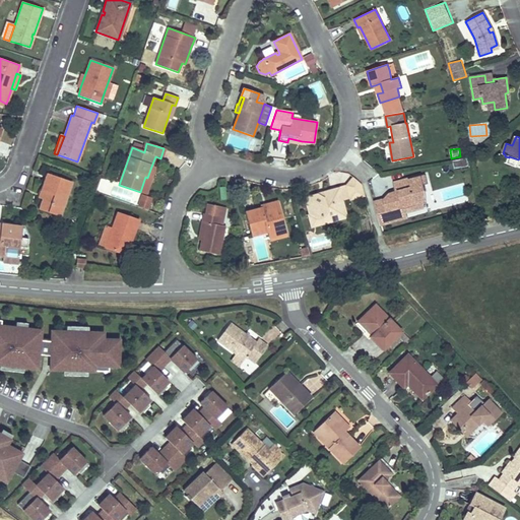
[(516,167),(518,159),(509,156),(509,157),(505,156),(505,154),(503,153),(500,152),(498,160),(516,167)]
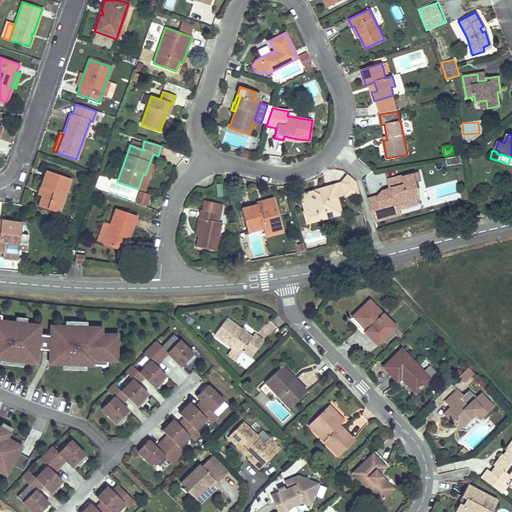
[(461,155),(446,156),(446,165),(461,165),(461,155)]
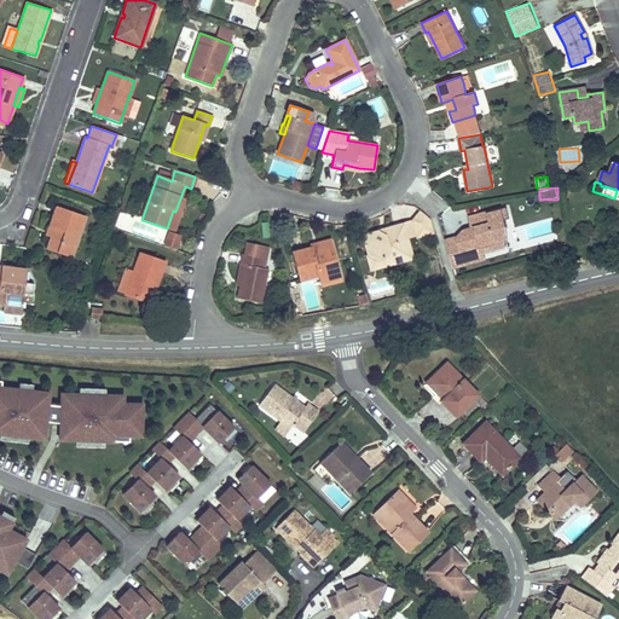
[(173,210),(167,229),(173,231),(184,201),(180,198),(175,212),(173,210)]
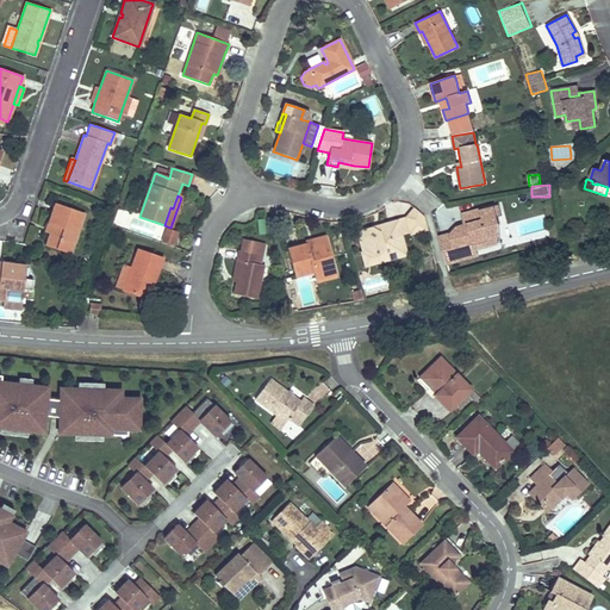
[(55,204),(48,224),(53,225),(50,232),(45,247),(69,254),(73,243),(72,242),(74,234),(76,234),(83,213),(55,204)]
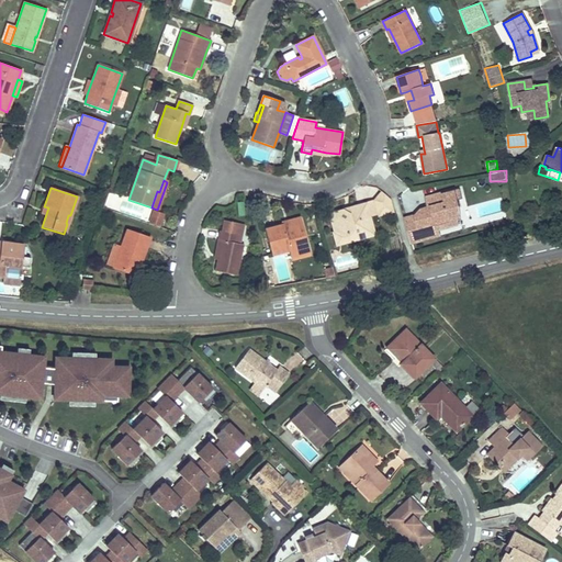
[(429,208),(429,209),(427,213),(415,216),(422,238),(439,233),(438,231),(437,224),(460,217),(459,206),(454,191),(444,194),(444,193),(426,198),(429,208)]
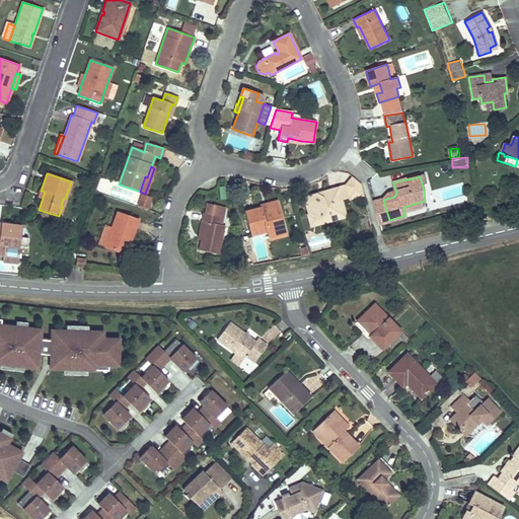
[(353,177),(345,186),(348,197),(349,200),(356,198),(353,191),(360,183),(353,177)]
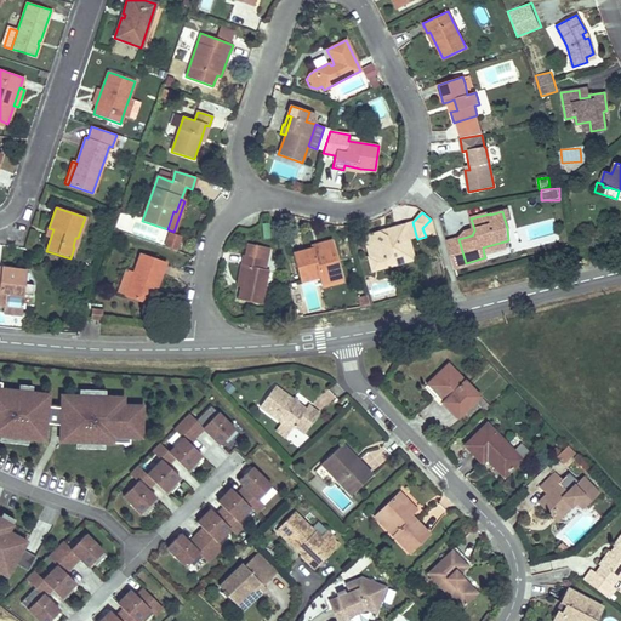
[(426,237),(436,234),(434,232),(432,222),(431,220),(422,228),(426,237)]
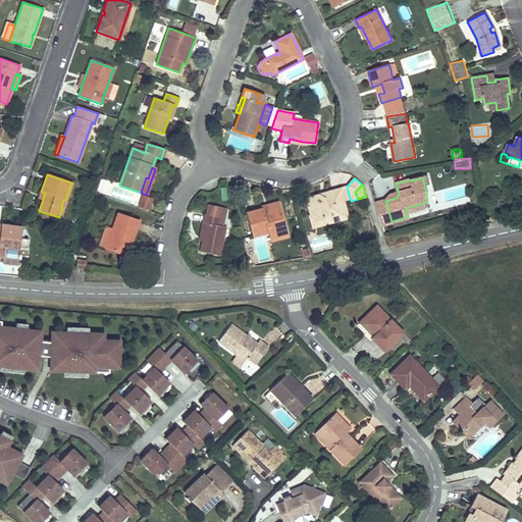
[(347,187),(340,189),(344,200),(350,198),(347,187)]
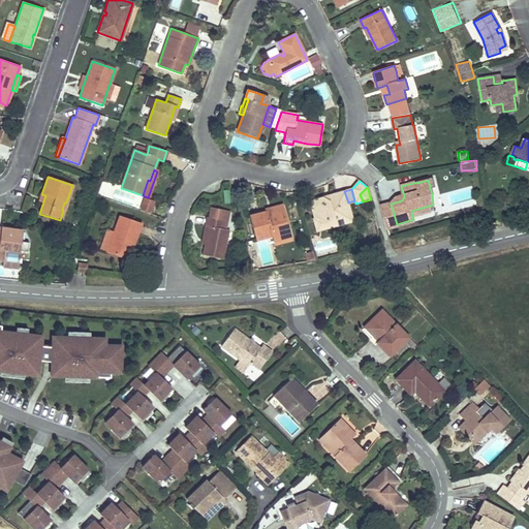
[(328,220),(330,227),(350,222),(352,219),(348,203),(344,191),(332,194),(333,200),(330,201),(322,197),(315,199),(311,207),(314,218),(321,222),(328,220)]
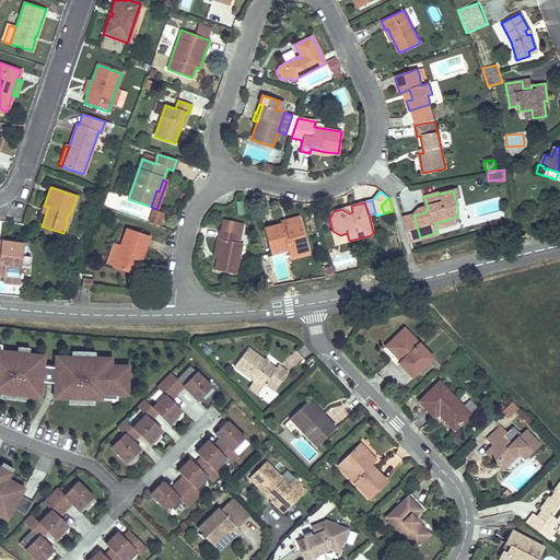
[(153,208),(148,220),(160,225),(165,212),(153,208)]
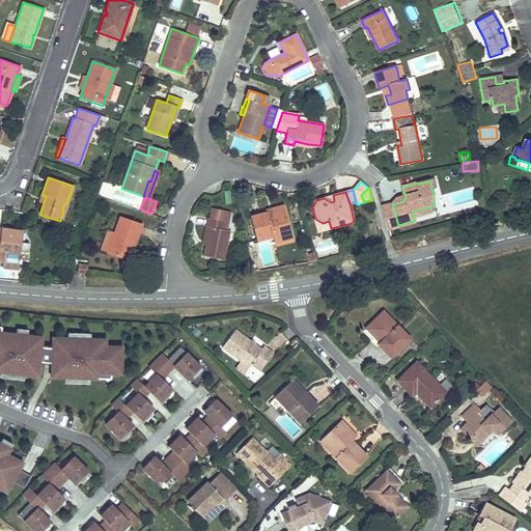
[(268,216),(285,211),(283,205),(267,211),(267,213),(268,216)]
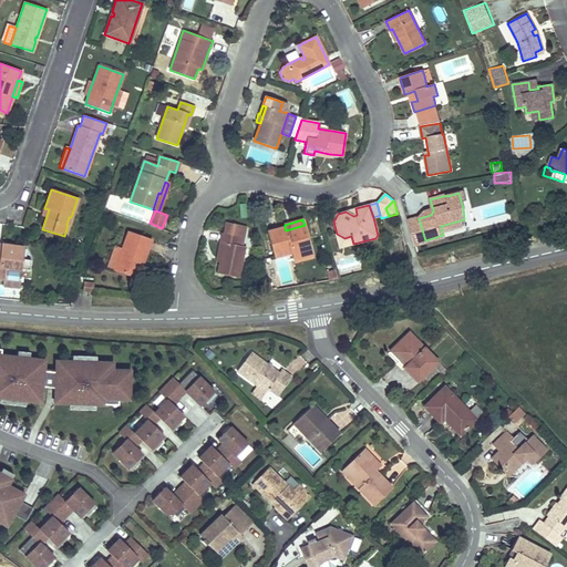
[(442,233),(465,226),(464,219),(441,226),(442,233)]
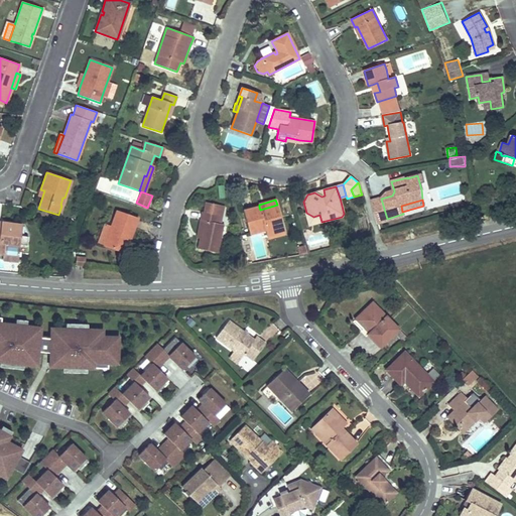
[(204,213),(202,212),(201,221),(203,221),(200,237),(198,249),(218,253),(224,225),(220,224),(224,207),(205,204),(204,213)]
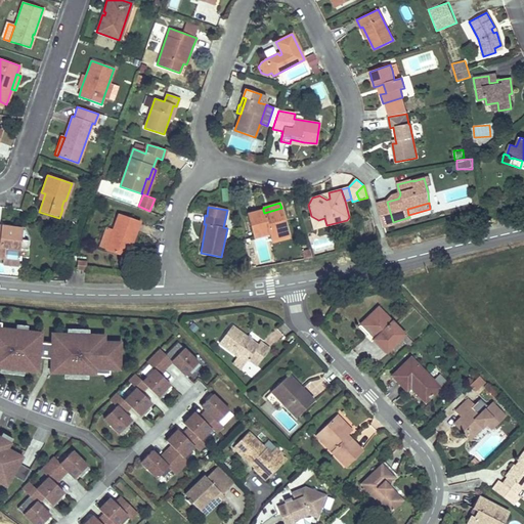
[(287,228),(281,208),(264,213),(263,210),(247,215),(253,237),(269,233),(287,228)]
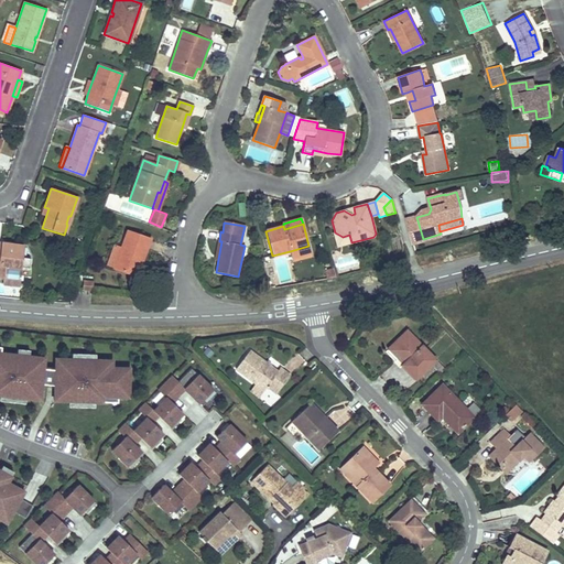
[(143,258),(150,239),(127,231),(121,248),(114,269),(132,275),(139,256),(143,258)]
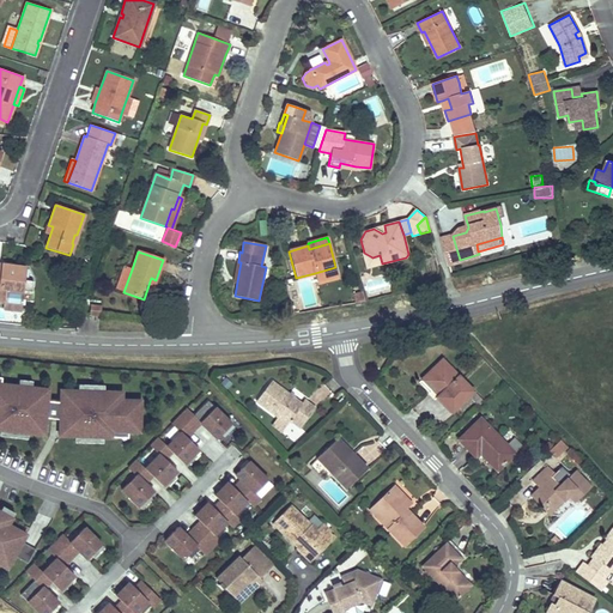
[(24,280),(25,268),(1,265),(0,271),(0,269),(0,302),(2,303),(4,303),(4,301),(6,289),(23,291),(31,292),(32,281),(24,280)]
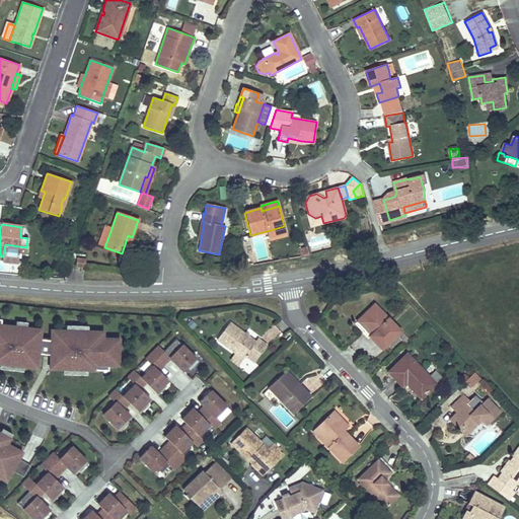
[(97,244),(104,247),(112,228),(104,225),(97,244)]
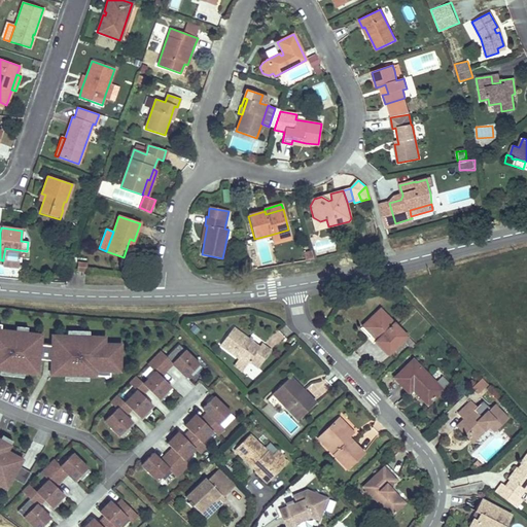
[(271,235),(273,244),(291,240),(288,230),(271,235)]
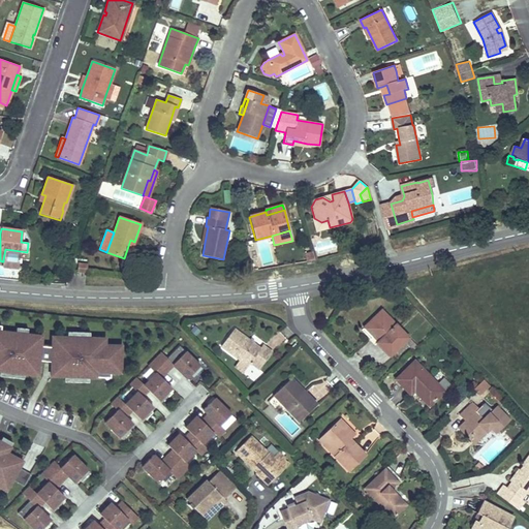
[(124,258),(128,259),(134,242),(130,240),(124,258)]
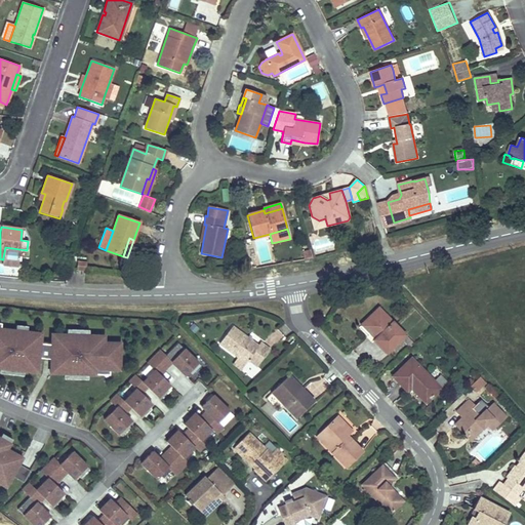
[(313,258),(310,249),(303,251),(305,259),(313,258)]
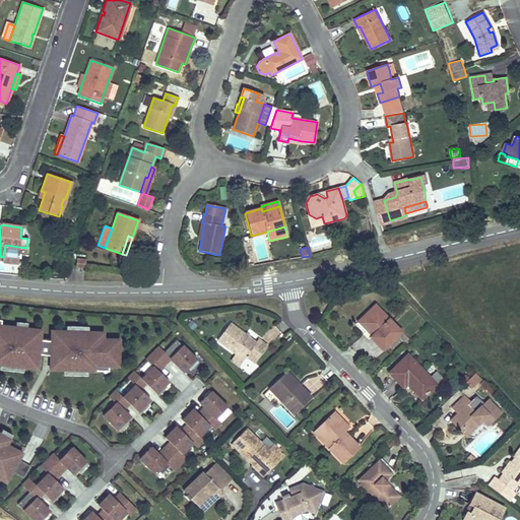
[(2,262),(16,264),(17,257),(3,255),(3,257),(2,257),(2,262)]
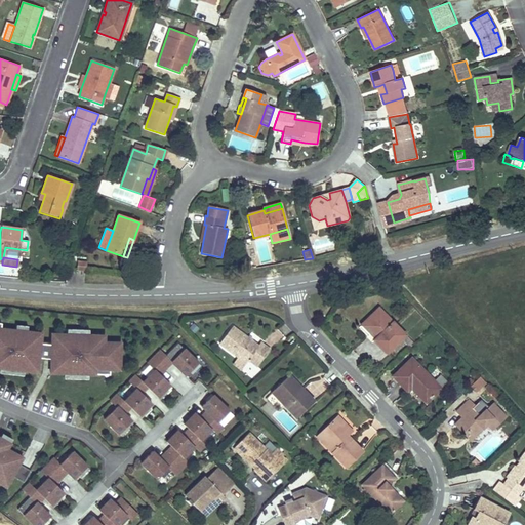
[(77,261),(76,270),(86,271),(86,263),(77,261)]
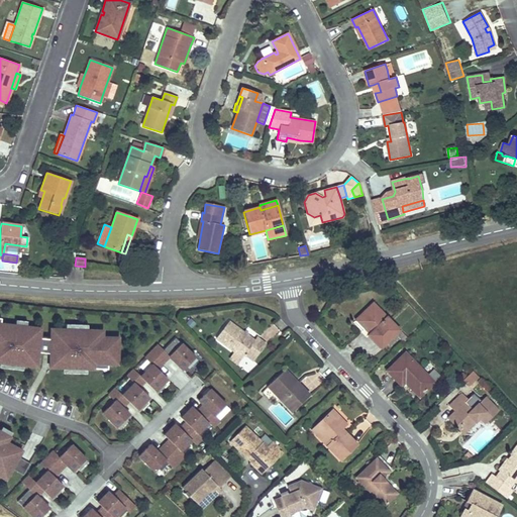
[(358,317),(372,331),(369,335),(381,348),(398,330),(373,304),(358,317)]
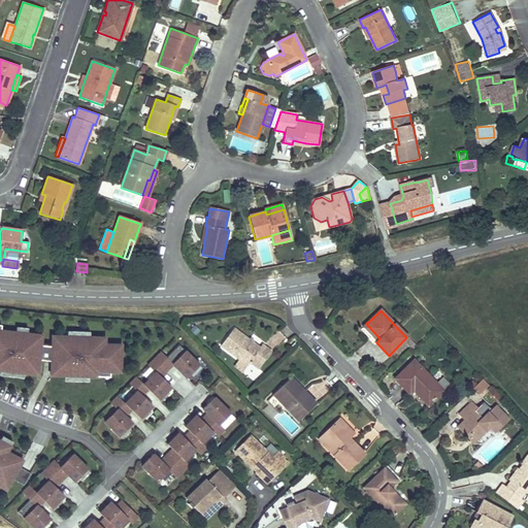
[(376,342),(380,338),(366,324),(362,328),(376,342)]
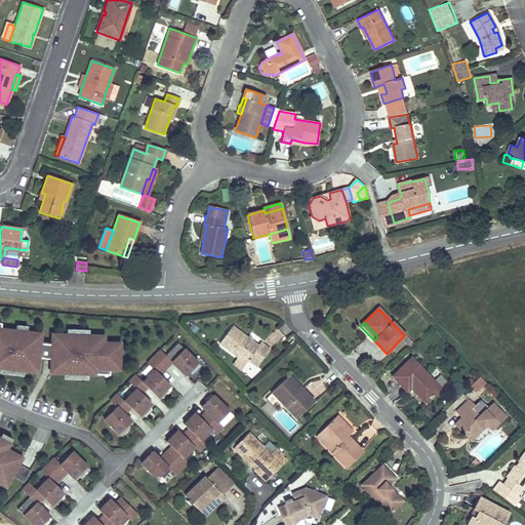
[(0,374),(24,377),(25,372),(38,374),(41,358),(50,359),(49,374),(64,375),(63,379),(88,380),(88,376),(96,376),(96,375),(109,376),(110,372),(122,372),(122,342),(107,341),(106,334),(89,334),(89,329),(67,329),(67,333),(50,333),(49,345),(42,344),(43,332),(29,331),(29,326),(16,325),(15,329),(2,328),(2,323),(0,323),(0,374)]
